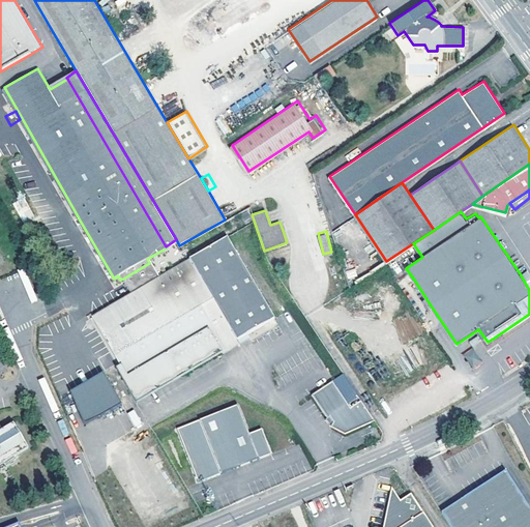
[(187,259),(160,274),(130,291),(93,314),(141,393),(201,358),(223,346),(249,330),(276,314),(230,235),(187,259)]
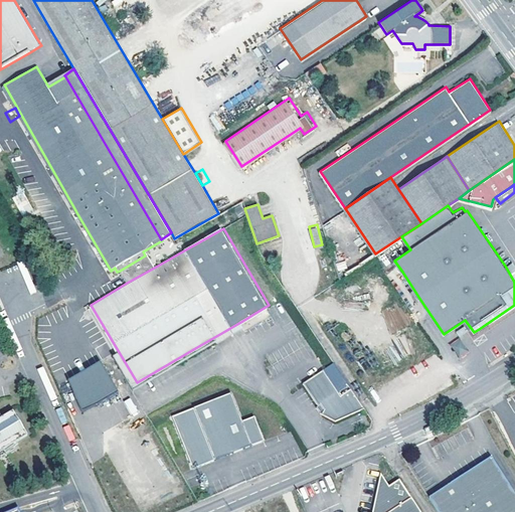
[(120,271),(127,283),(156,267),(149,253),(145,256),(120,271)]
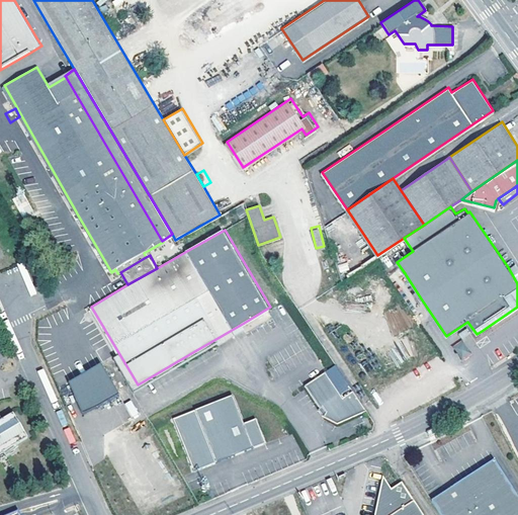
[(517,267),(515,263),(508,267),(517,283),(517,282),(517,267)]
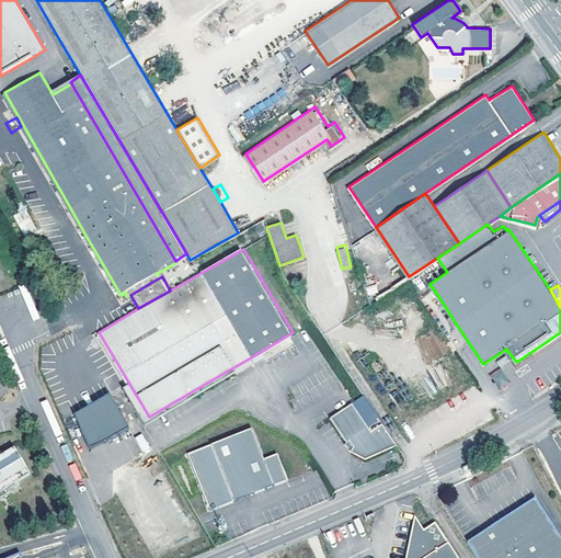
[(426,304),(445,331),(456,323),(438,296),(426,304)]
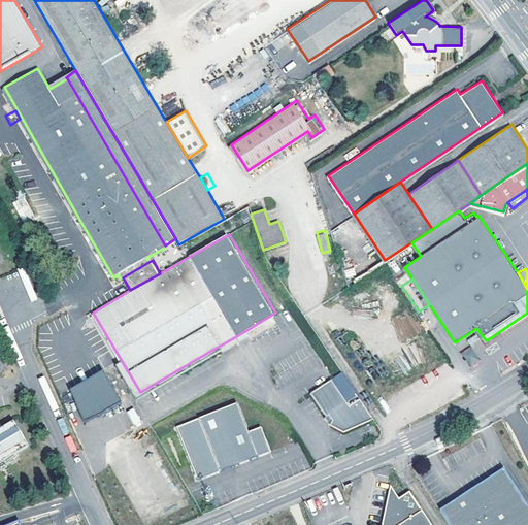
[(410,308),(392,314),(398,338),(417,333),(410,308)]
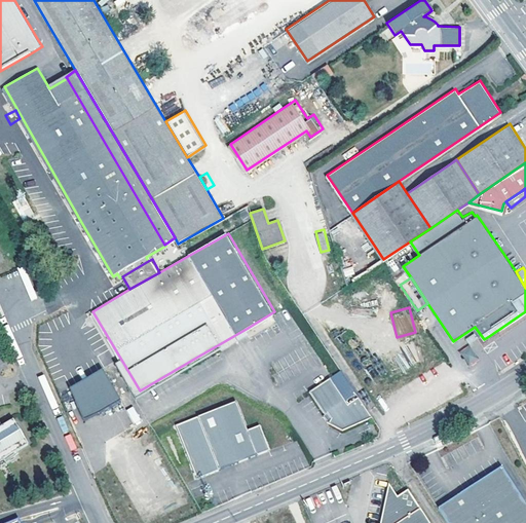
[(251,334),(248,328),(221,343),(224,349),(251,334)]
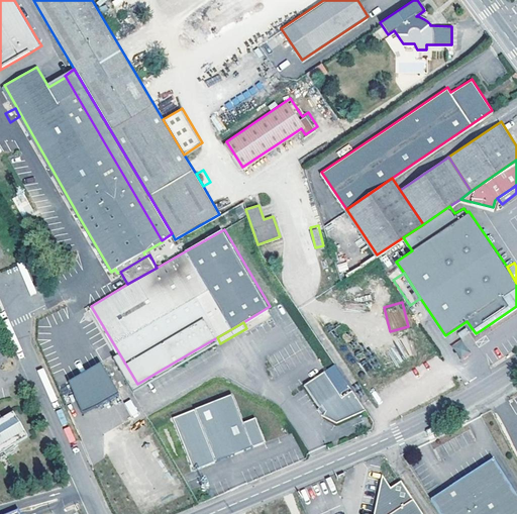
[(461,336),(451,342),(460,357),(472,350),(461,336)]
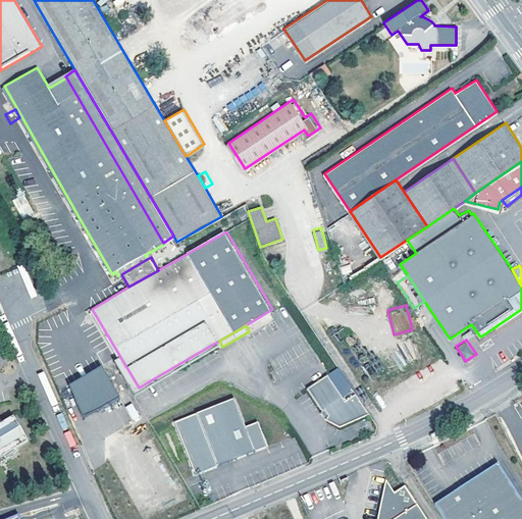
[(102,363),(66,381),(84,413),(118,395),(102,363)]
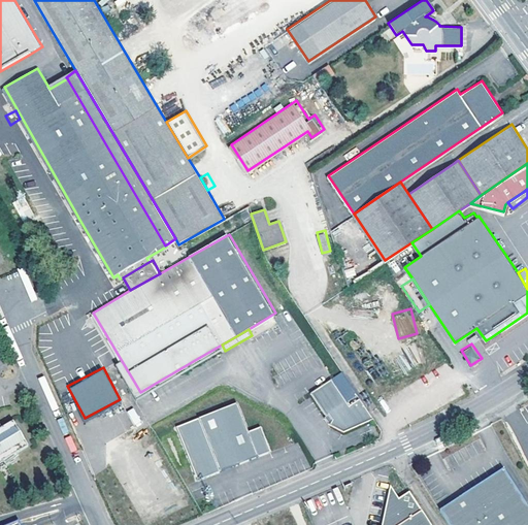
[(317,387),(311,391),(327,414),(329,413),(332,418),(330,422),(343,429),(373,416),(360,396),(350,403),(332,376),(317,387)]
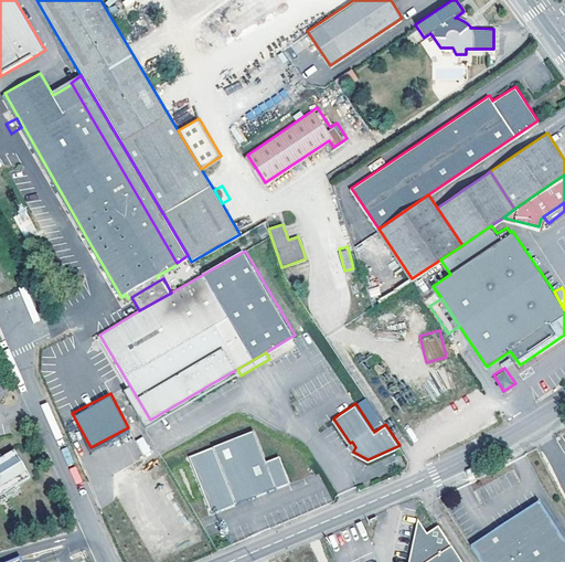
[(190,455),(214,512),(290,479),(279,453),(266,458),(253,427),(190,455)]
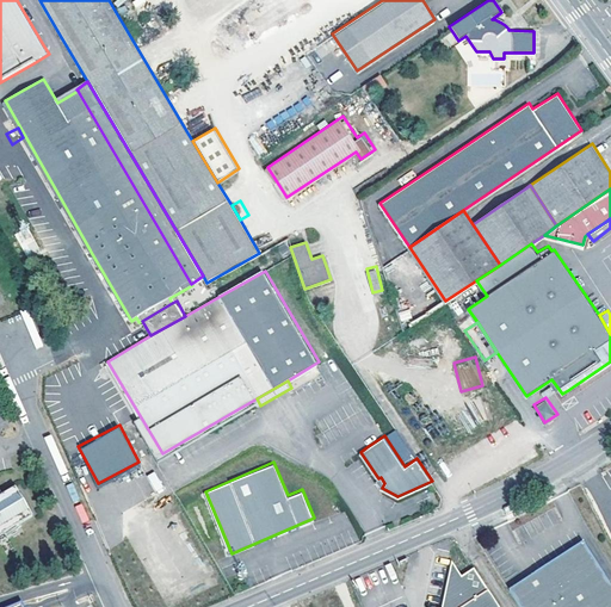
[(155,468),(148,471),(155,488),(164,484),(155,468)]
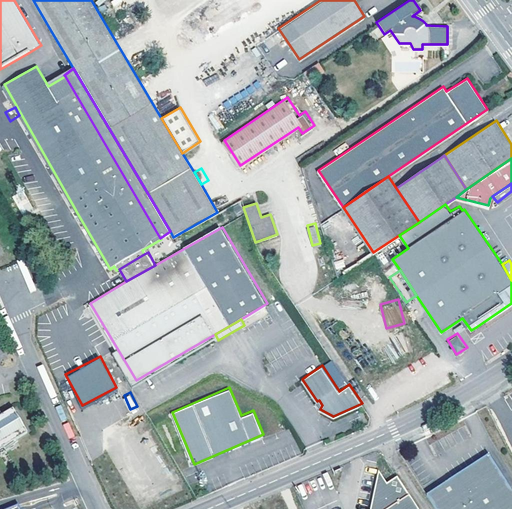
[(12,406),(1,412),(0,412),(0,416),(13,408),(12,406)]
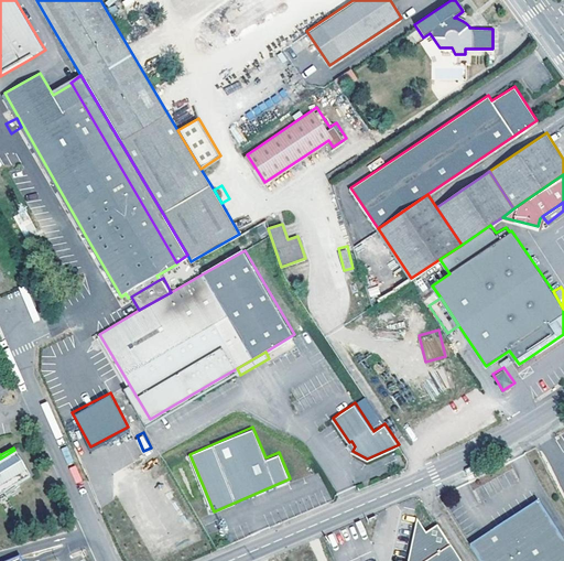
[(14,450),(0,459),(0,488),(28,472),(14,450)]
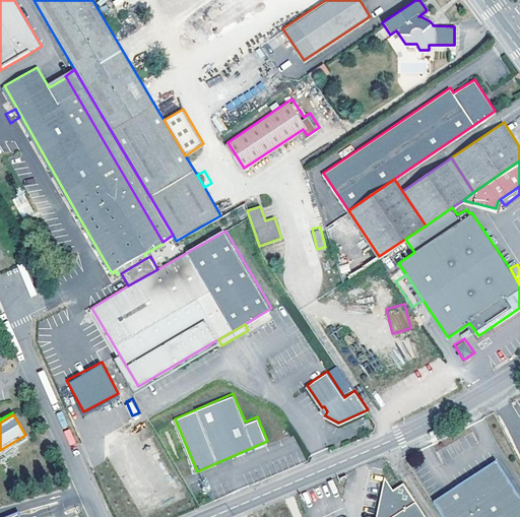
[(0,453),(16,444),(27,437),(25,435),(0,450),(0,453)]
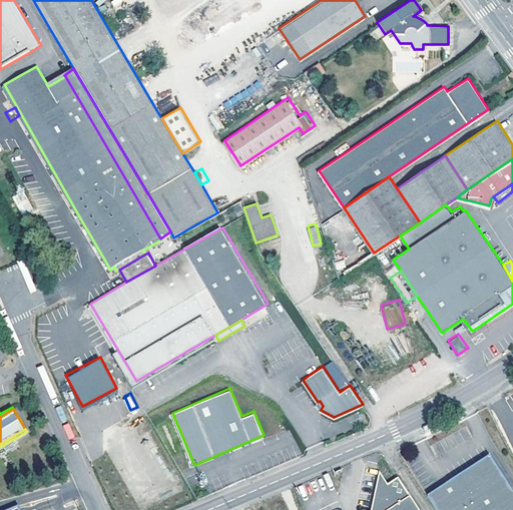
[(0,451),(4,449),(18,441),(16,438),(0,447),(0,451)]
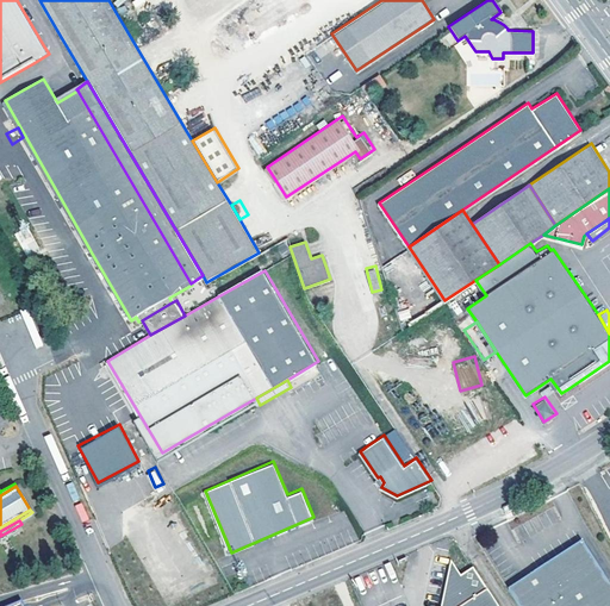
[(609,605),(609,581),(582,537),(508,586),(521,605),(609,605)]
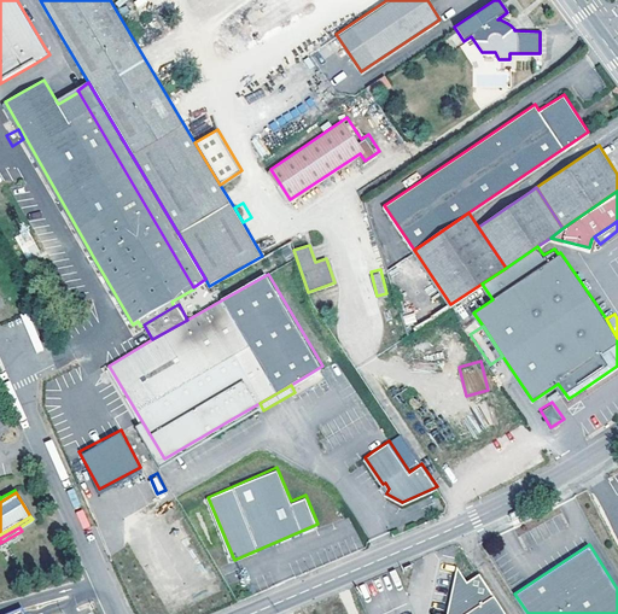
[(466,580),(456,566),(454,578),(466,580)]
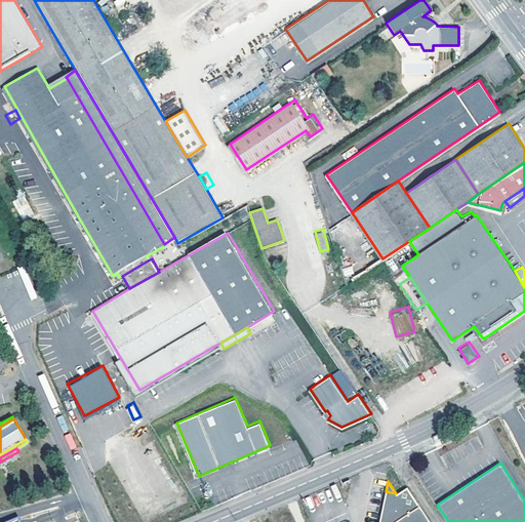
[(430,521),(407,486),(403,488),(396,493),(386,491),(379,521),(430,521)]
